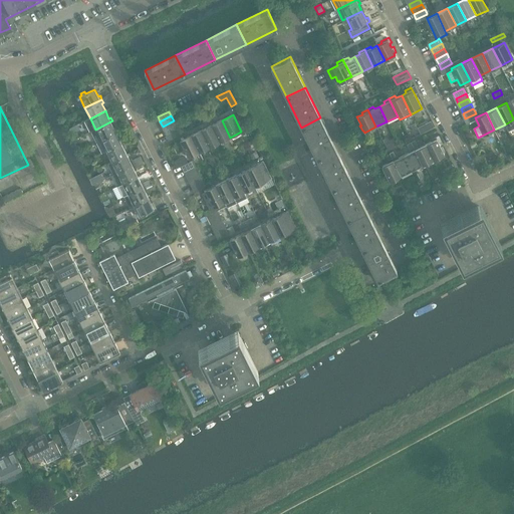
[(335,149),(320,117),(301,127),(316,158),(335,149)]
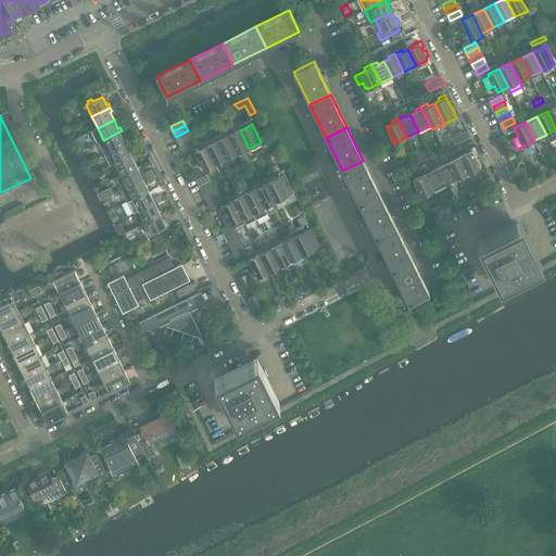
[(125,143),(122,136),(124,135),(122,130),(103,140),(98,142),(104,154),(125,143)]
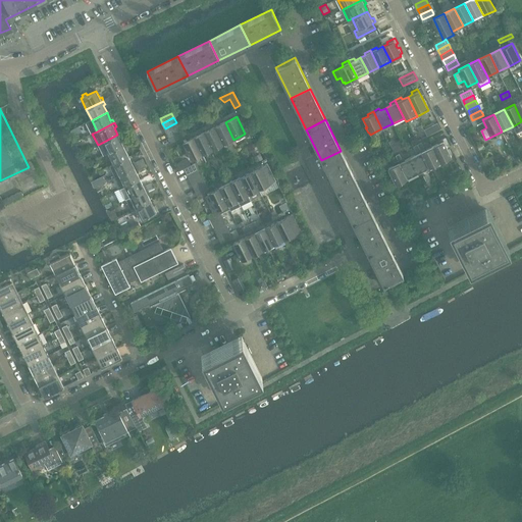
[(167,134),(178,127),(176,122),(165,128),(167,134)]
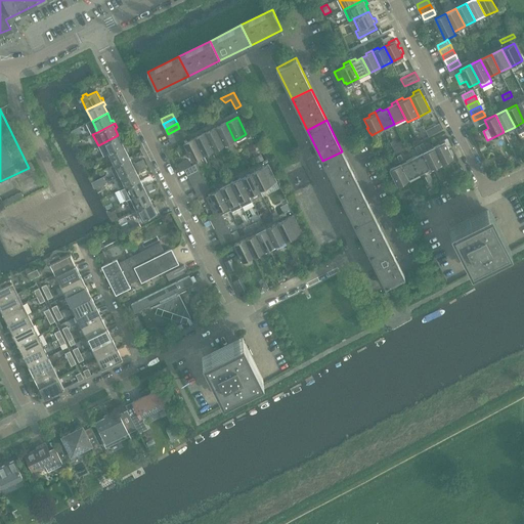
[(234,140),(226,123),(216,128),(224,144),(234,140)]
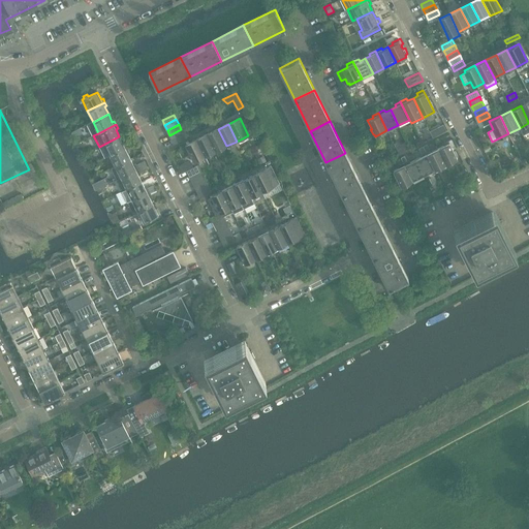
[(443,125),(437,128),(440,134),(446,131),(443,125)]
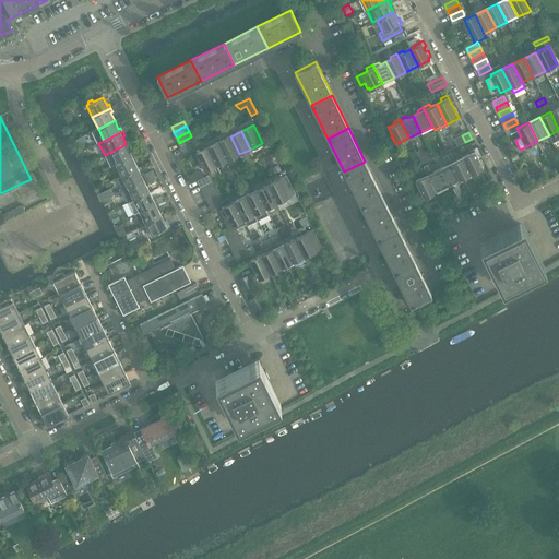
[(182,149),(193,142),(191,137),(179,143),(182,149)]
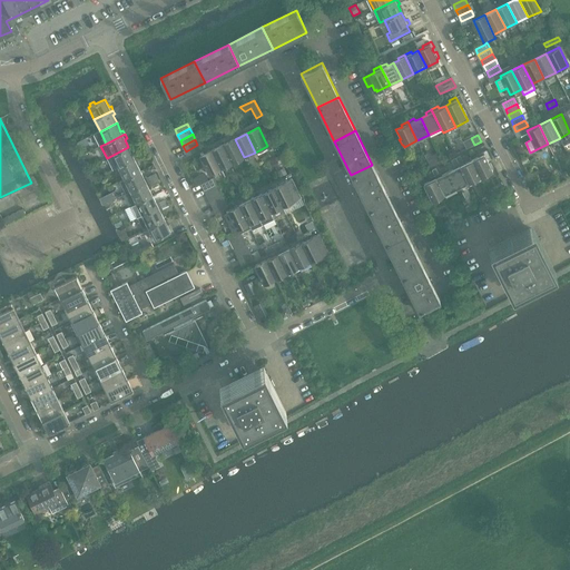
[(244,157),(235,139),(223,145),(233,164),(242,159),(244,164),(246,163),(244,157)]
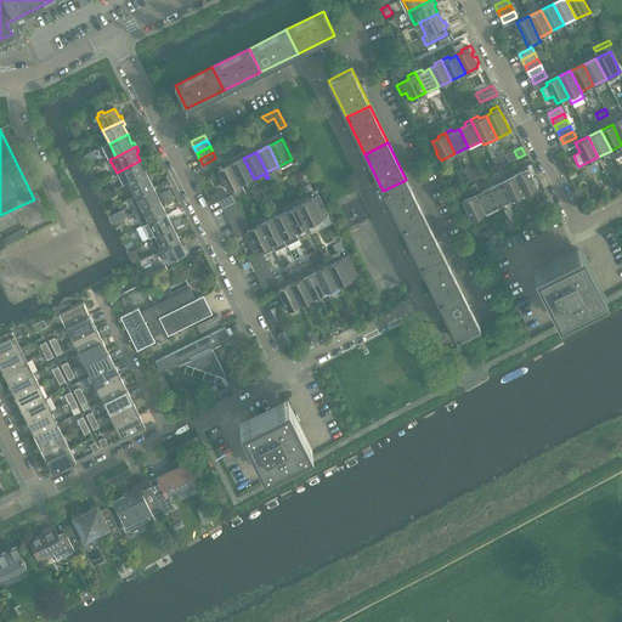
[(205,171),(219,164),(215,158),(203,165),(205,171)]
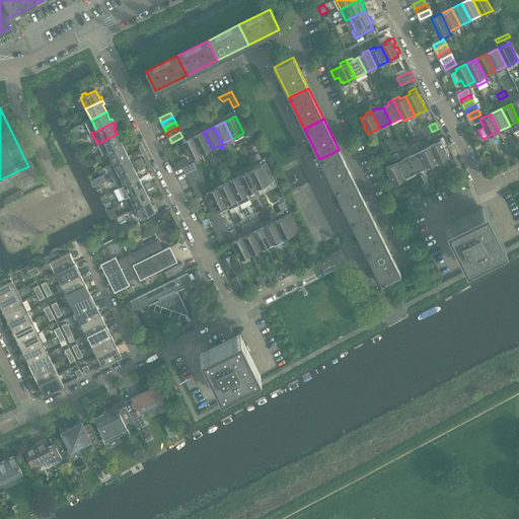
[(212,149),(203,132),(193,137),(201,154),(212,149)]
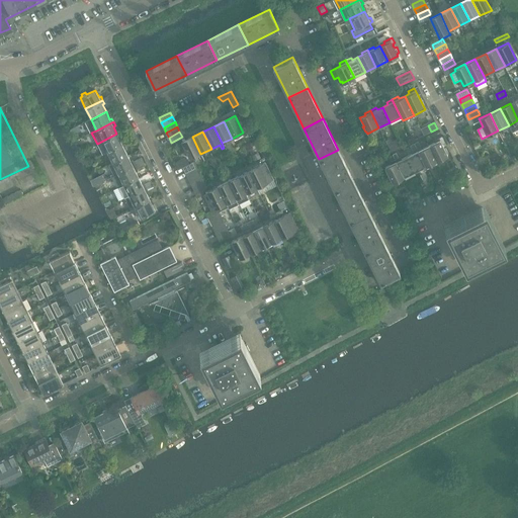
[(97,144),(102,155),(107,152),(124,144),(122,140),(120,141),(116,134),(97,144)]
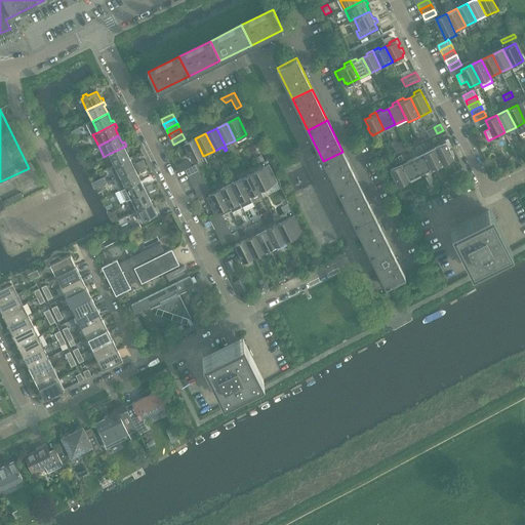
[(203,156),(195,138),(184,144),(193,161),(201,157),(204,164),(207,162),(203,156)]
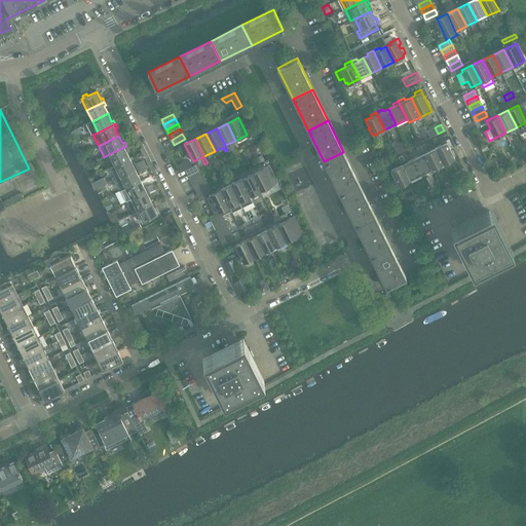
[(454,158),(449,147),(453,146),(449,139),(440,144),(441,146),(436,148),(443,163),(454,158)]
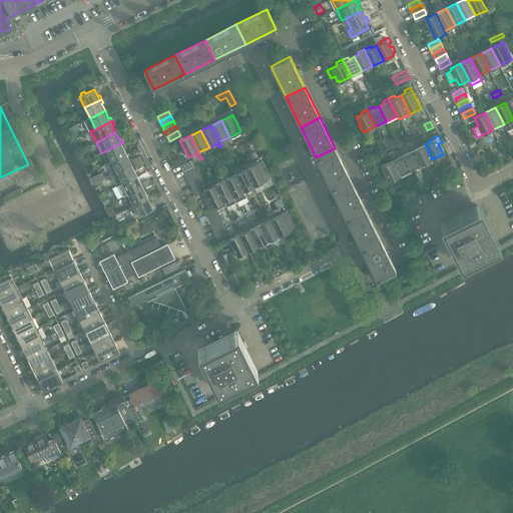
[(394,137),(383,142),(387,150),(398,145),(394,137)]
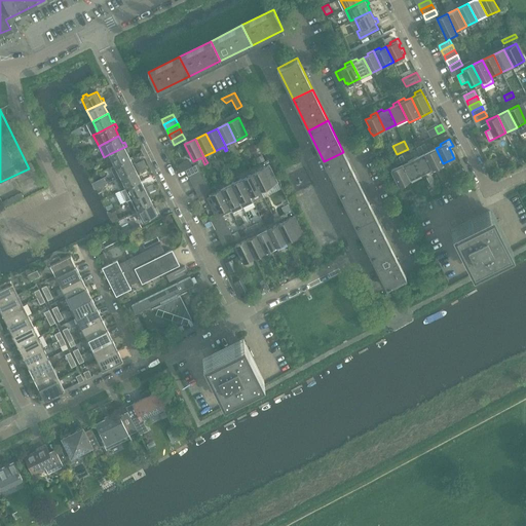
[(129,158),(126,151),(128,150),(126,146),(109,154),(114,165),(129,158)]
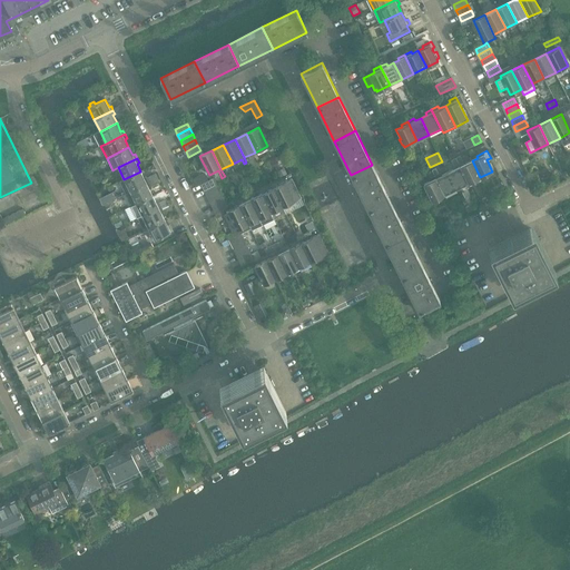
[(480,177),(472,160),(467,164),(464,161),(463,163),(459,164),(458,165),(468,184),(480,177)]
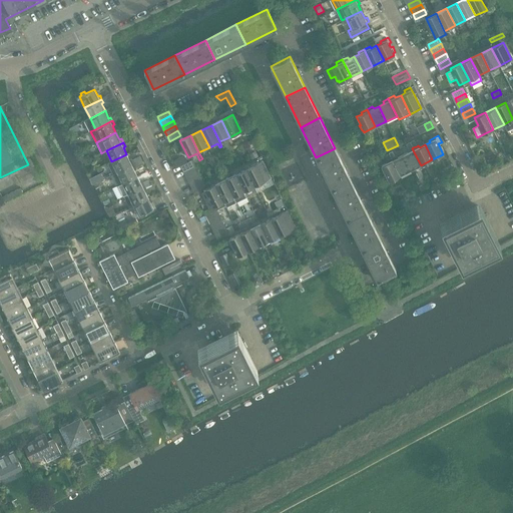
[(350,178),(335,148),(316,157),(331,188),(350,178)]
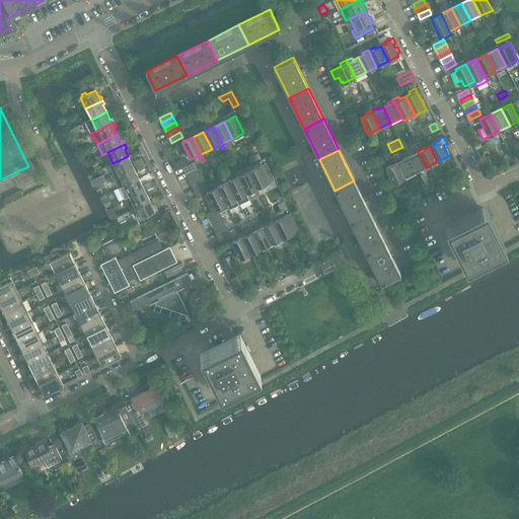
[(426,167),(417,150),(414,152),(412,153),(413,155),(408,157),(416,172),(426,167)]
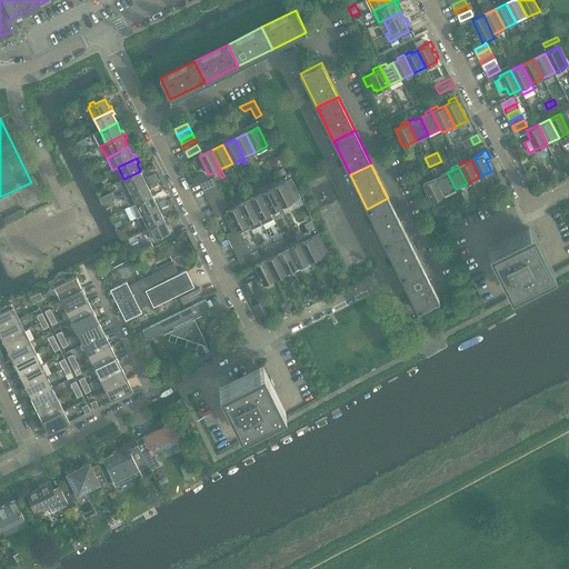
[(126,193),(129,191),(149,182),(147,178),(145,179),(140,171),(123,179),(119,181),(126,193)]
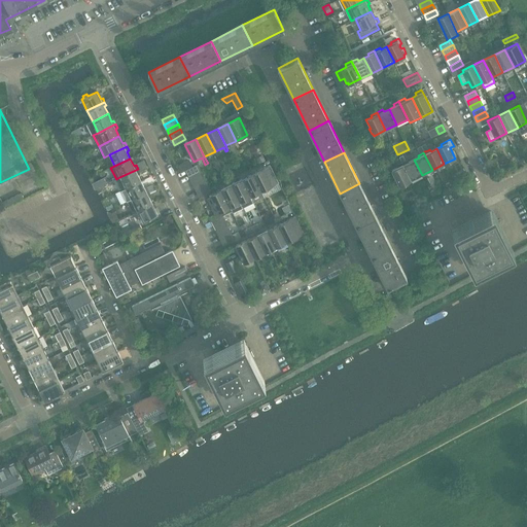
[(422,175),(414,160),(409,163),(408,161),(406,161),(401,163),(411,180),(422,175)]
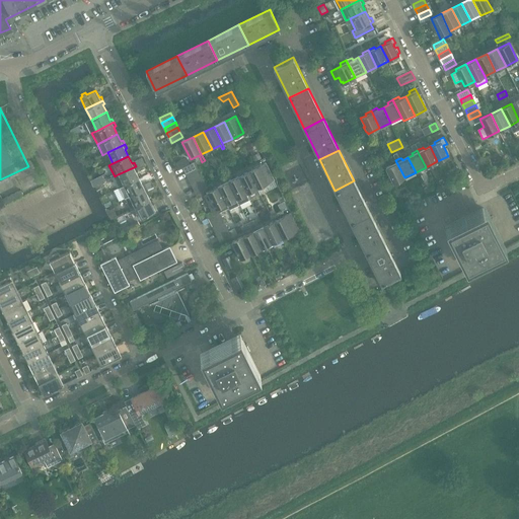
[(404,177),(395,160),(389,163),(390,165),(385,168),(389,176),(388,177),(390,182),(392,181),(392,183),(404,177)]
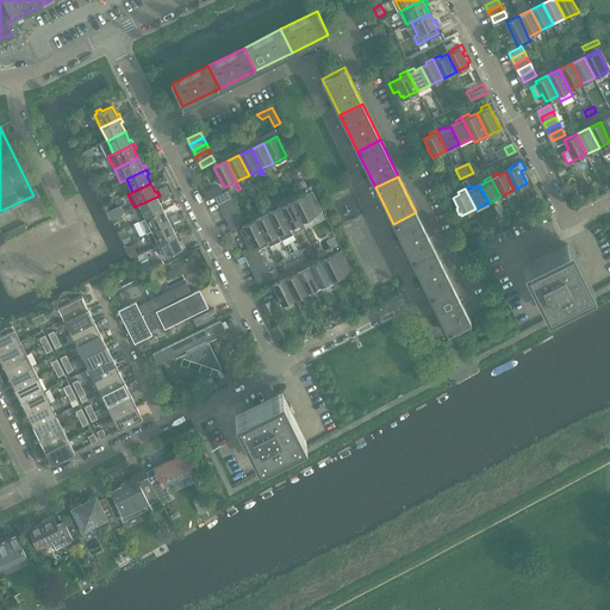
[(219,203),(231,197),(229,191),(216,197),(219,203)]
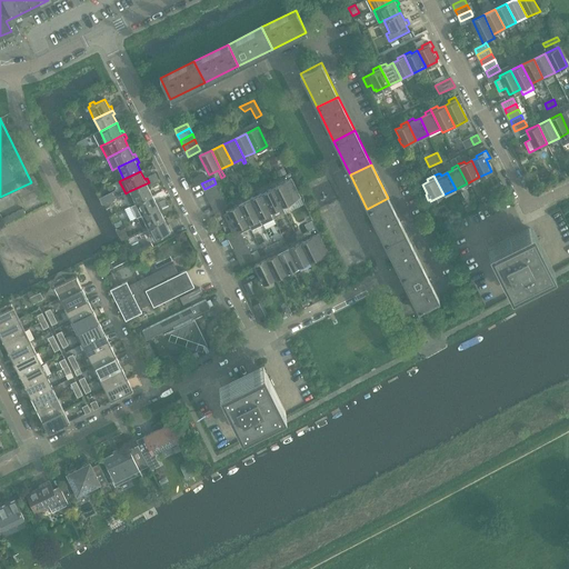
[(272,188),(282,207),(300,198),(291,179),(272,188)]
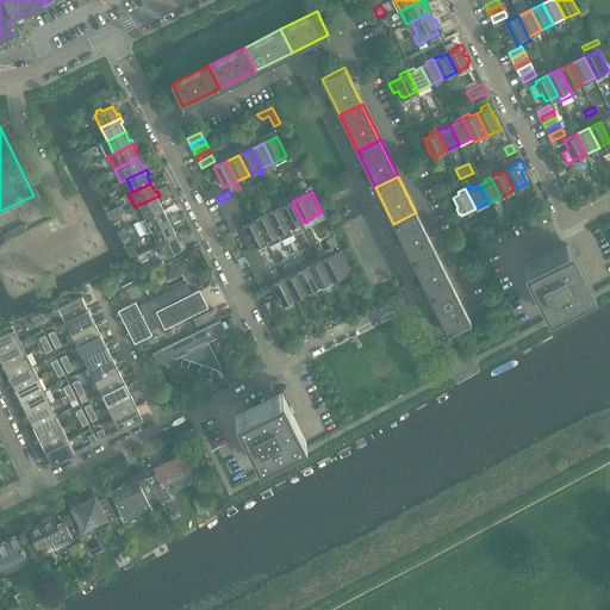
[(163,209),(159,200),(161,199),(160,195),(138,205),(139,206),(135,209),(139,221),(163,209)]
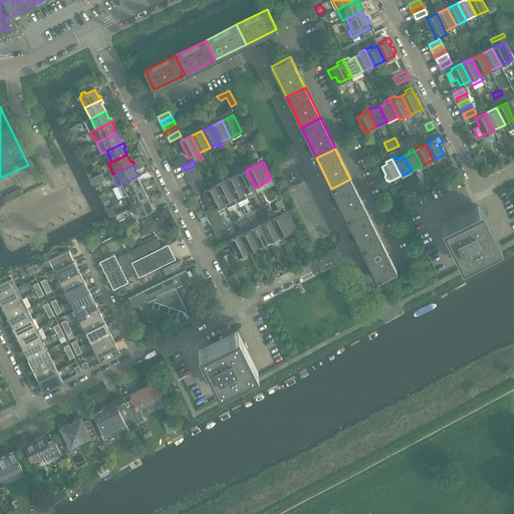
[(187,176),(198,171),(195,166),(185,171),(187,176)]
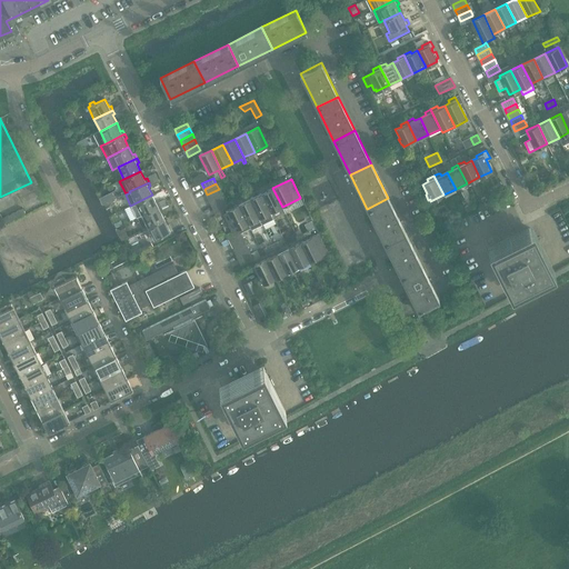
[(499,186),(493,189),(497,197),(502,195),(499,186)]
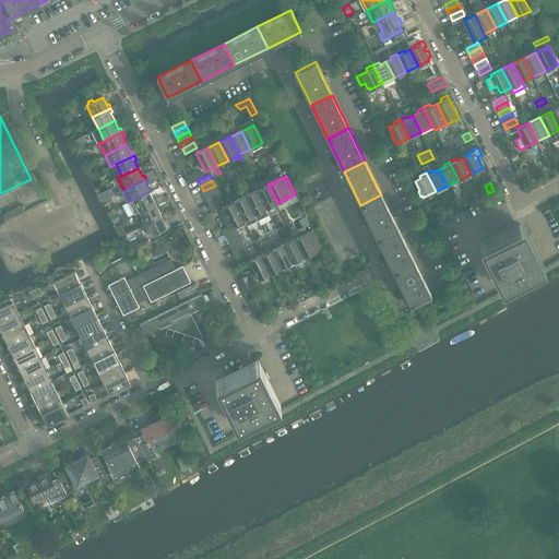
[(277,203),(268,185),(257,190),(266,209),(277,203)]
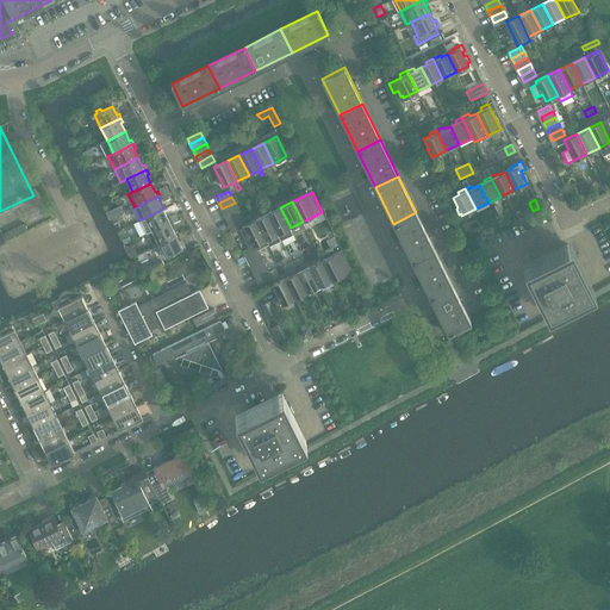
[(224,215),(237,209),(235,203),(222,209),(224,215)]
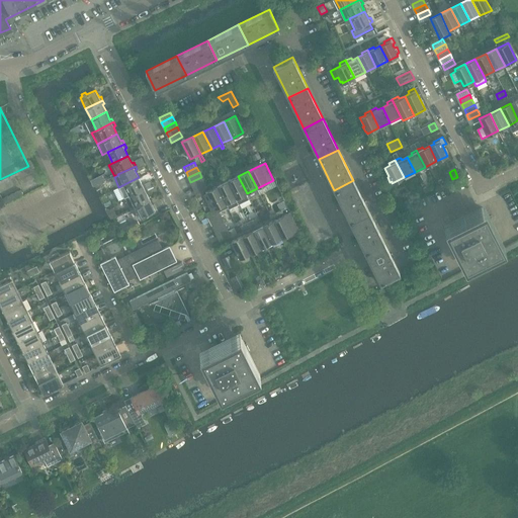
[(93,179),(90,180),(93,186),(95,185),(105,180),(102,175),(93,179)]
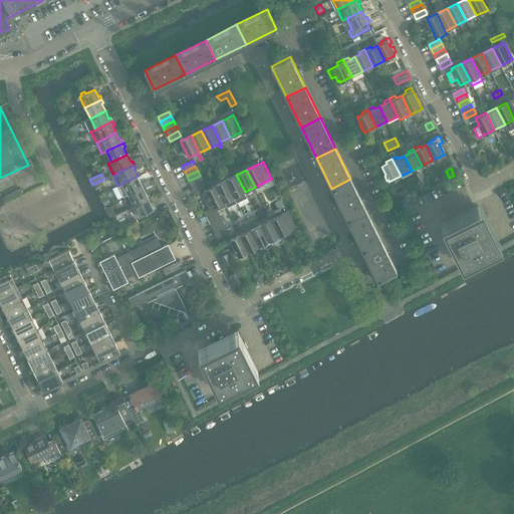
[(245,192),(236,175),(226,180),(237,203),(248,198),(245,192)]
